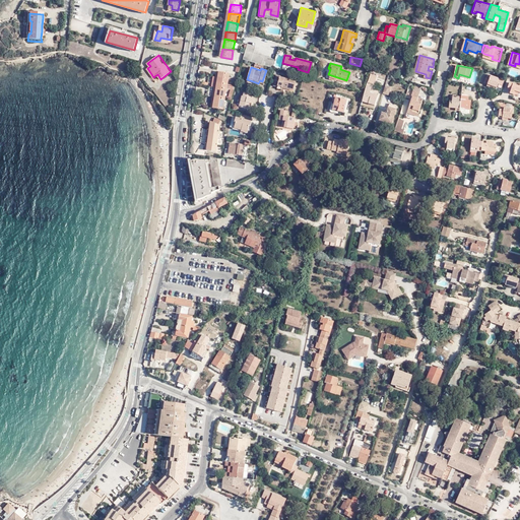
[(229,73),(218,72),(212,108),(222,109),(229,73)]
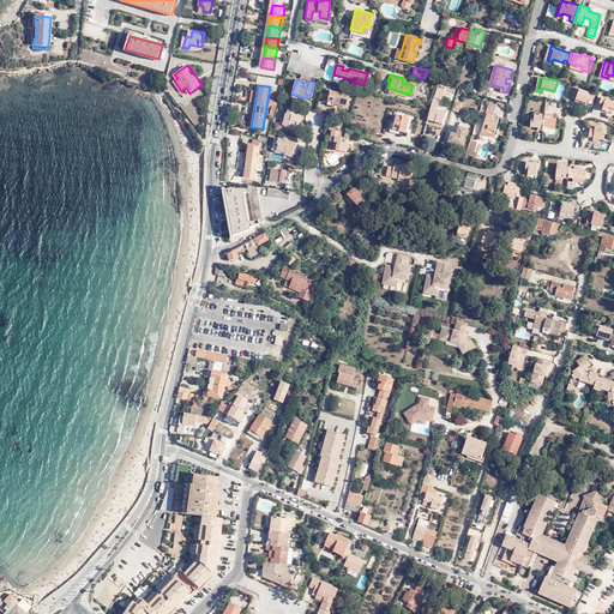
[(596,92),(576,86),(572,95),(577,97),(576,100),(579,102),(582,102),(583,100),(588,101),(589,98),(594,100),(596,92)]
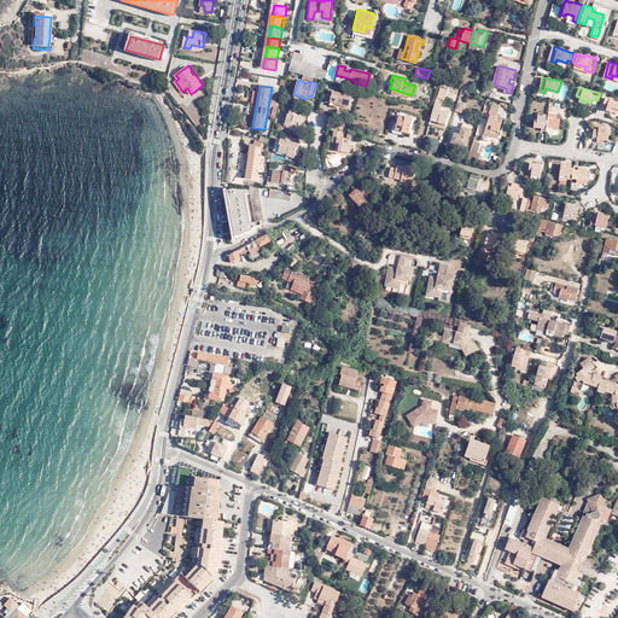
[(336,101),(334,103),(348,108),(351,98),(333,92),(333,91),(328,88),(325,100),(330,103),(331,100),(336,101)]
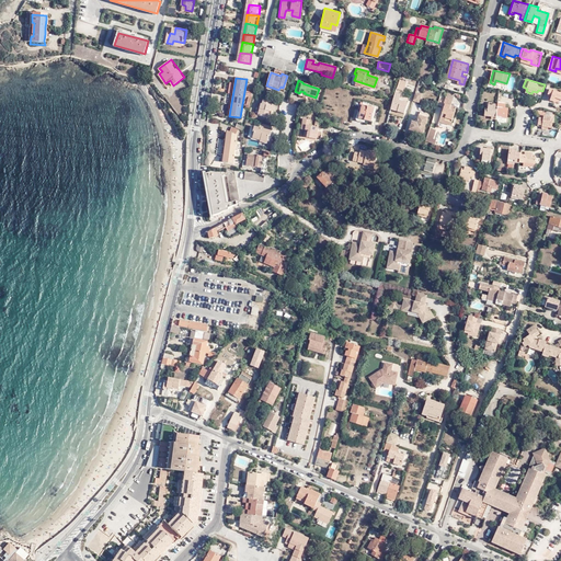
[(391,102),(390,109),(404,113),(408,103),(399,101),(401,91),(403,92),(405,83),(399,80),(391,102)]
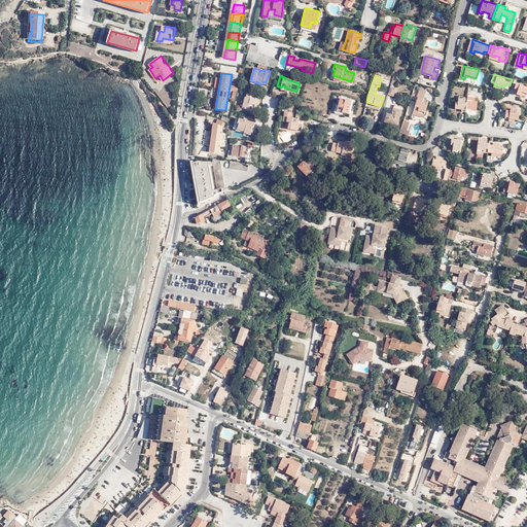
[(526,85),(518,82),(516,89),(519,91),(523,92),(522,95),(525,96),(526,93),(526,85)]
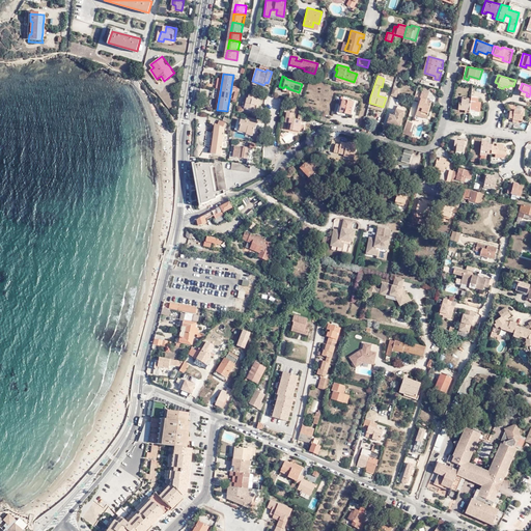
[(426,99),(427,95),(421,93),(419,98),(421,98),(416,112),(427,115),(430,104),(425,102),(426,99)]
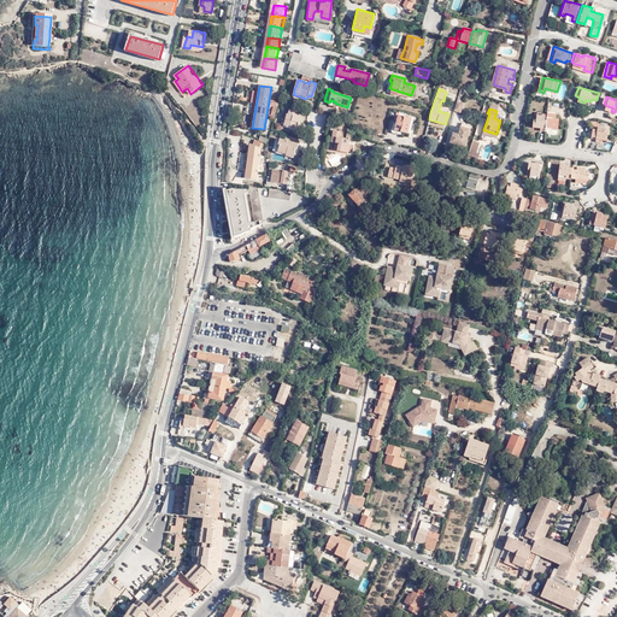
[(299,113),(288,110),(287,115),(286,115),(283,127),(297,130),(297,124),(298,123),(299,122),(299,119),(299,118),(298,117),(299,113)]
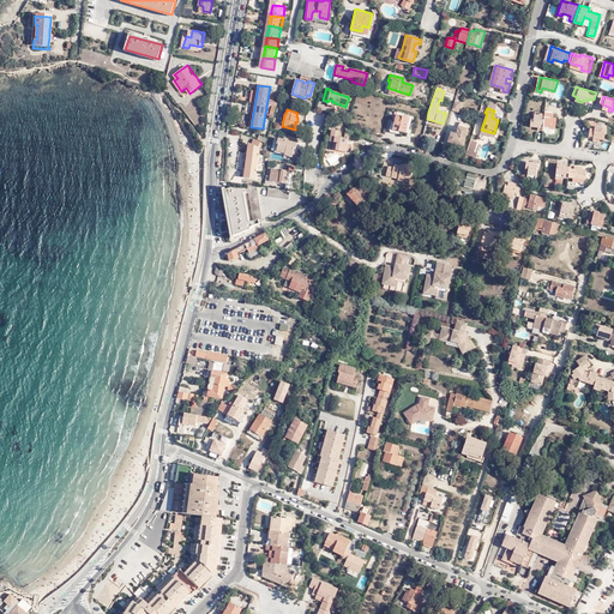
[(545,127),(547,113),(536,110),(535,118),(533,118),(531,122),(539,124),(539,127),(545,127)]
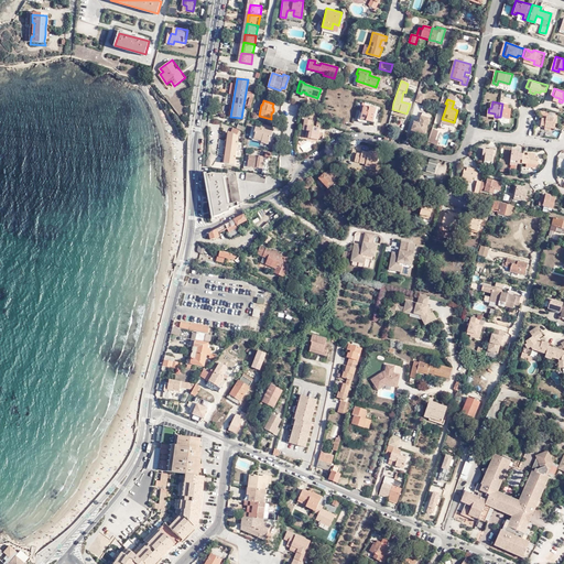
[(512,106),(502,104),(500,117),(511,118),(512,106)]
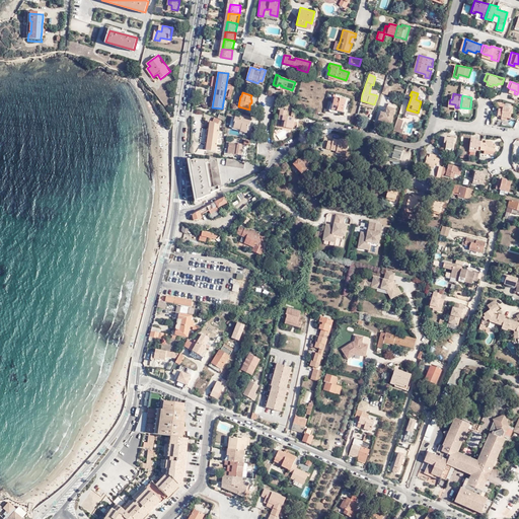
[(331,109),(338,110),(347,113),(347,110),(345,109),(346,107),(344,107),(345,100),(335,97),(334,103),(331,109)]
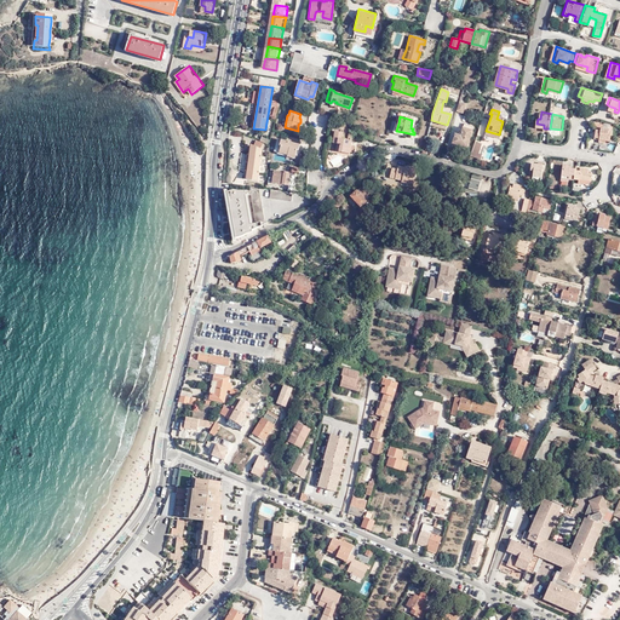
[(609,132),(610,130),(610,127),(603,126),(603,122),(597,121),(597,128),(593,128),(592,131),(596,131),(596,137),(600,137),(607,138),(612,139),(613,133),(609,132)]
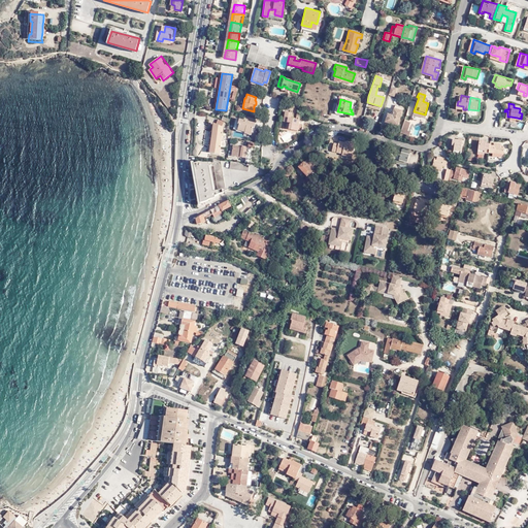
[(342,114),(343,112),(337,111),(339,105),(337,104),(335,110),(335,111),(335,112),(337,113),(342,114)]
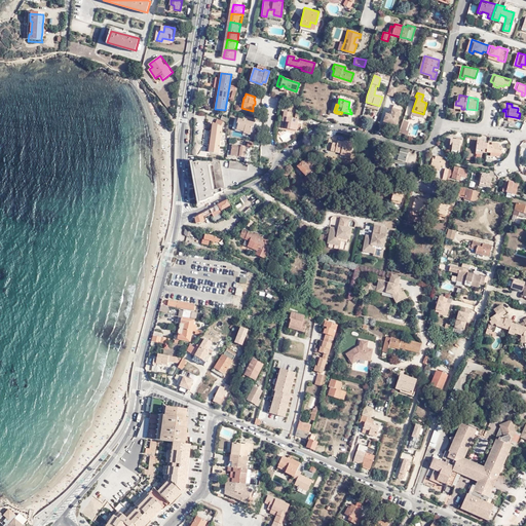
[(401,107),(393,105),(390,115),(385,114),(383,122),(396,125),(401,107)]
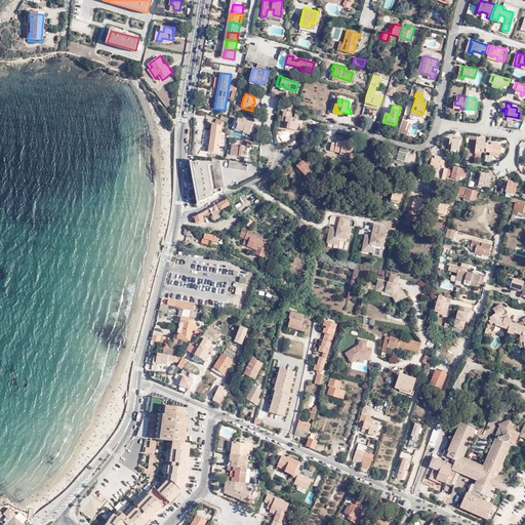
[(294,123),(294,119),(290,118),(287,118),(288,113),(281,111),(279,121),(283,121),(281,128),(292,130),(292,128),(296,129),(297,124),(294,123)]
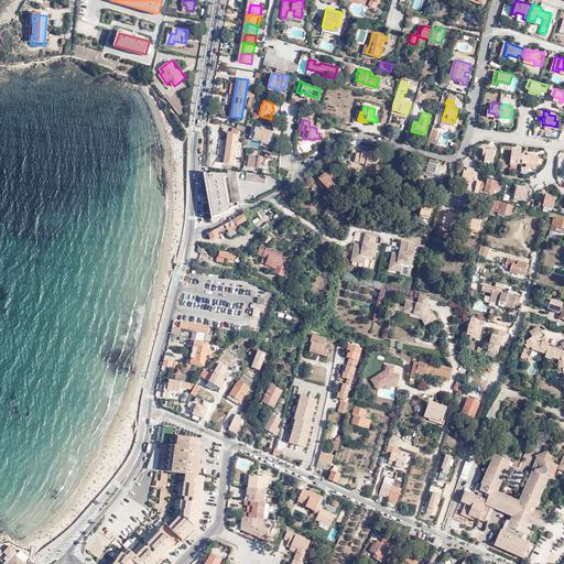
[(261,139),(268,141),(270,137),(271,137),(272,131),(255,127),(253,132),(255,133),(253,139),(261,141),(261,139)]
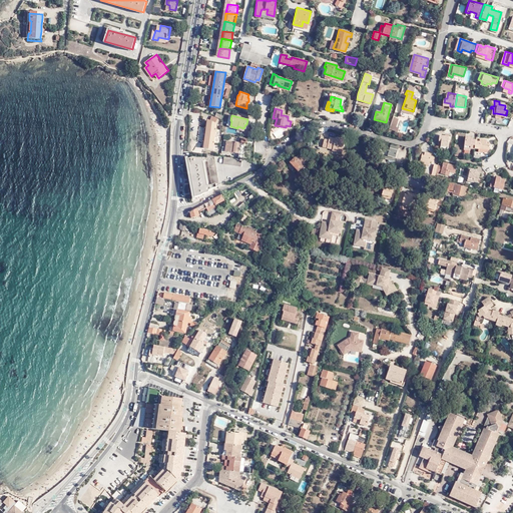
[(393,117),(390,129),(397,131),(398,127),(396,126),(398,118),(393,117)]
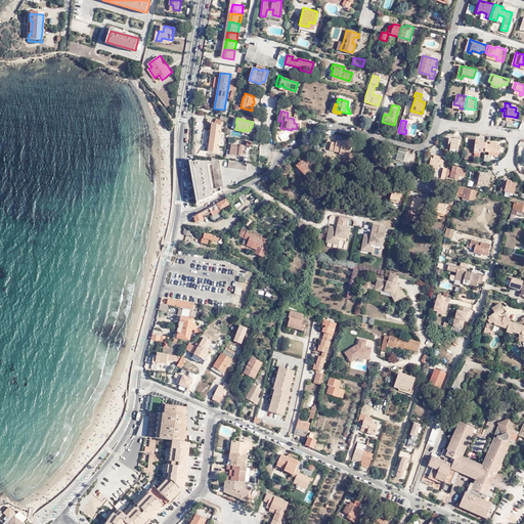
[(221,126),(213,123),(211,123),(208,151),(217,153),(221,126)]
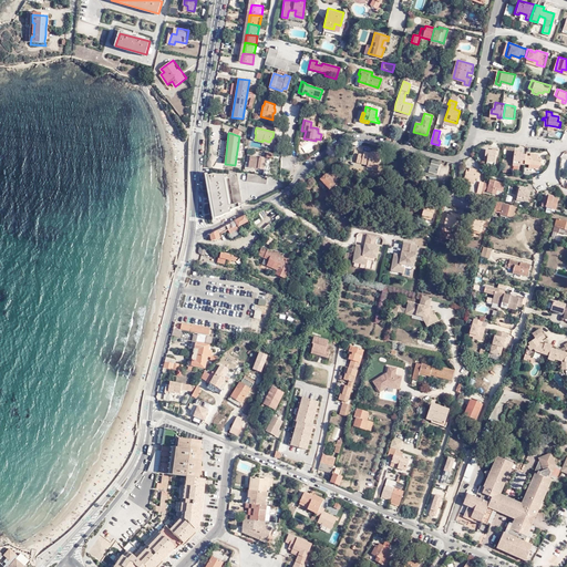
[(381,151),(368,147),(366,158),(370,160),(370,162),(374,163),(374,158),(379,158),(381,151)]
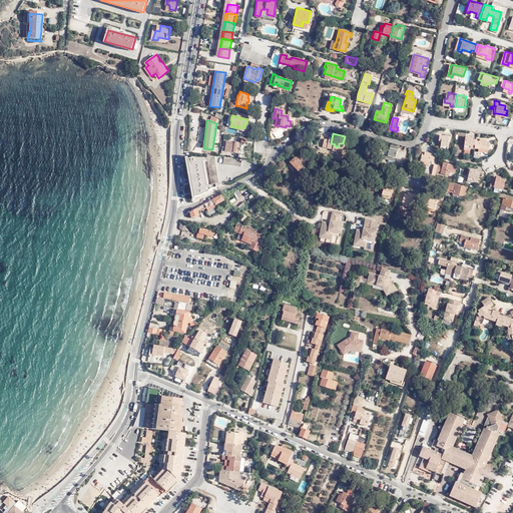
[(445,136),(439,135),(438,140),(442,140),(441,148),(449,148),(450,134),(445,134),(445,136)]
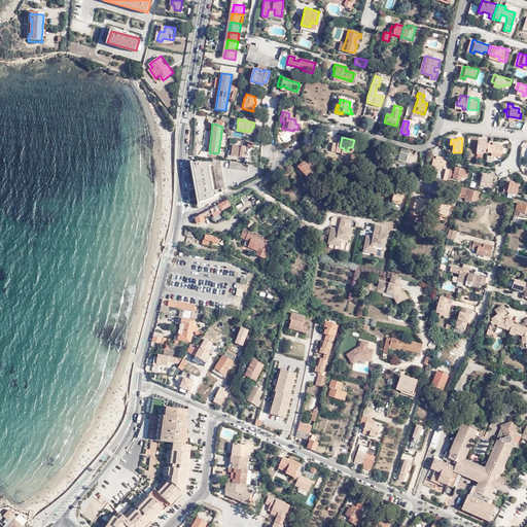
[(490,144),(490,143),(486,142),(486,141),(479,140),(478,150),(484,150),(489,151),(490,144)]
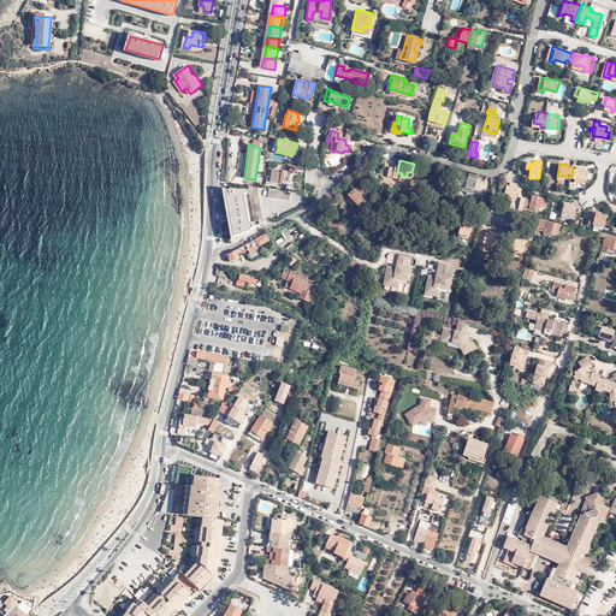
[(231,182),(234,179),(238,172),(238,171),(231,166),(230,166),(224,177),(224,179),(224,181),(225,181),(226,182),(227,183),(229,183),(230,183),(231,182)]
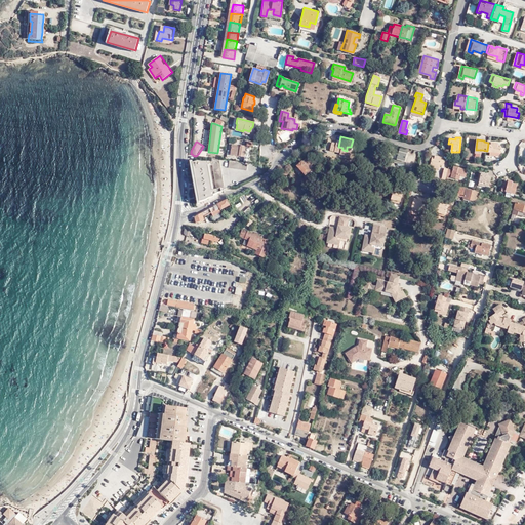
[(491,144),(488,144),(487,151),(491,151),(491,154),(495,154),(495,152),(502,152),(502,145),(499,145),(500,143),(491,142),(491,144)]
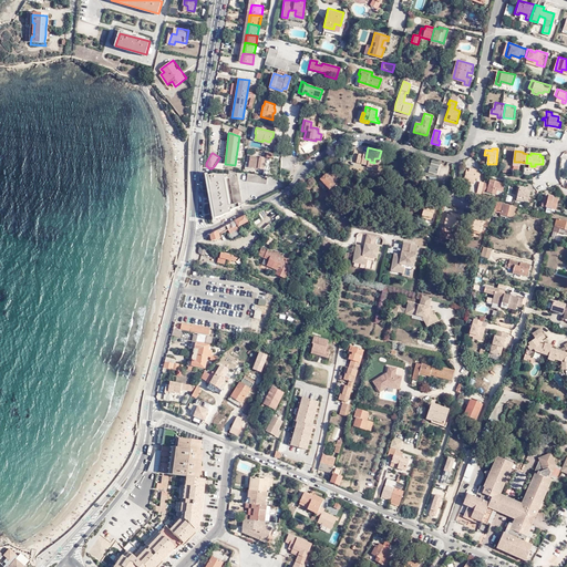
[(248,167),(264,169),(265,157),(249,156),(248,167)]
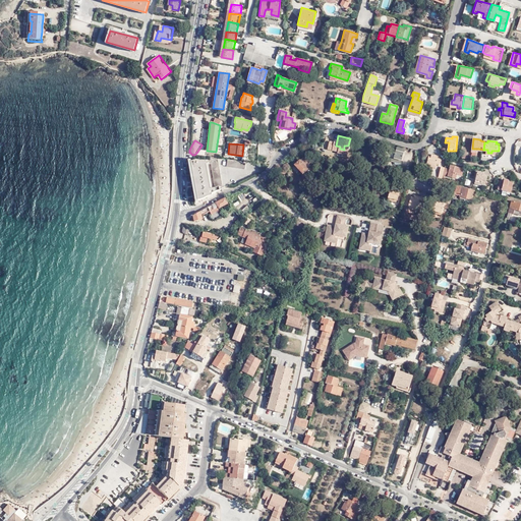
[(396,153),(393,153),(392,158),(401,161),(404,150),(397,148),(396,153)]
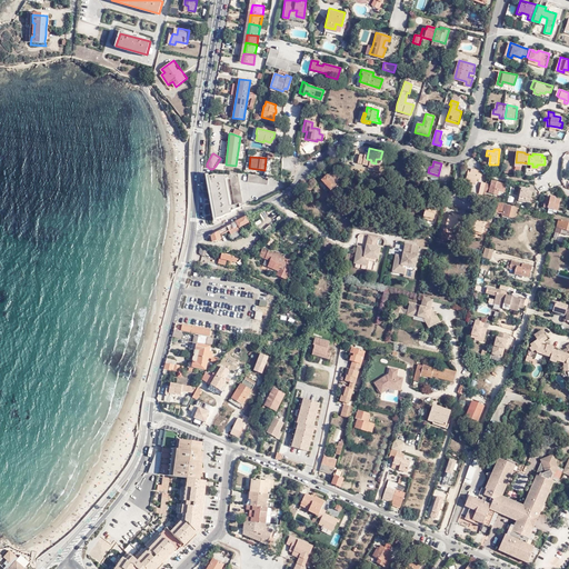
[(428,172),(429,167),(427,166),(427,163),(421,162),(419,170),(428,172)]
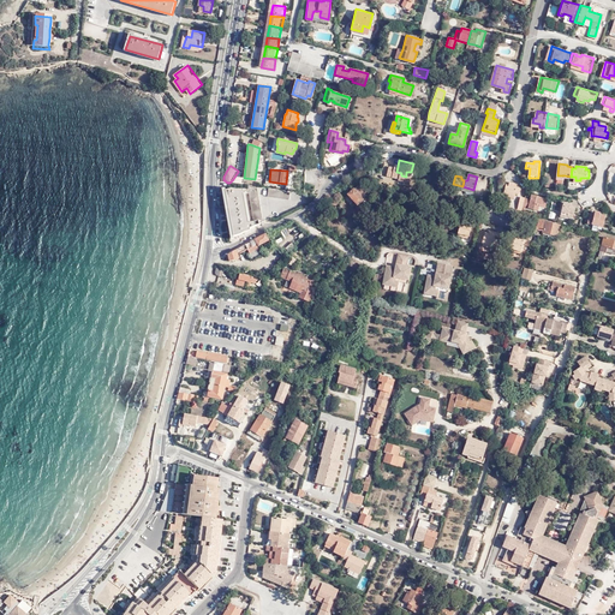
[(515,181),(507,179),(506,183),(502,181),(500,191),(506,193),(505,196),(511,197),(513,191),(518,192),(519,187),(514,185),(515,181)]
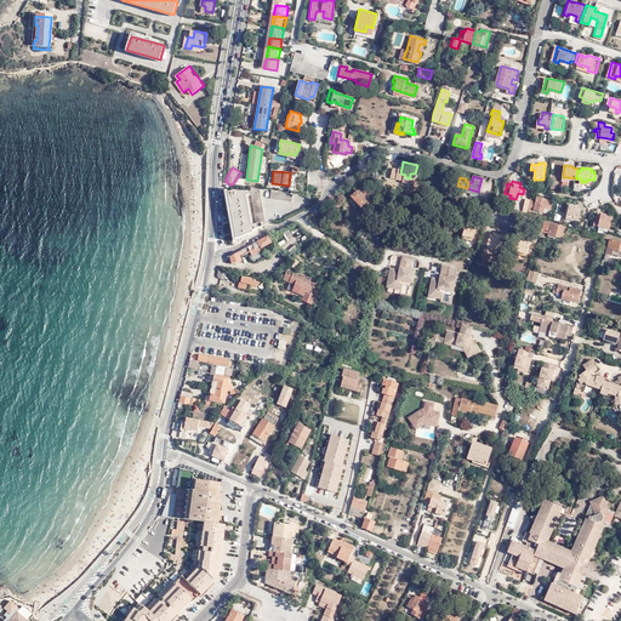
[(372,194),(365,187),(359,193),(358,192),(353,197),(363,208),(369,203),(368,201),(366,200),(369,197),(372,194)]
